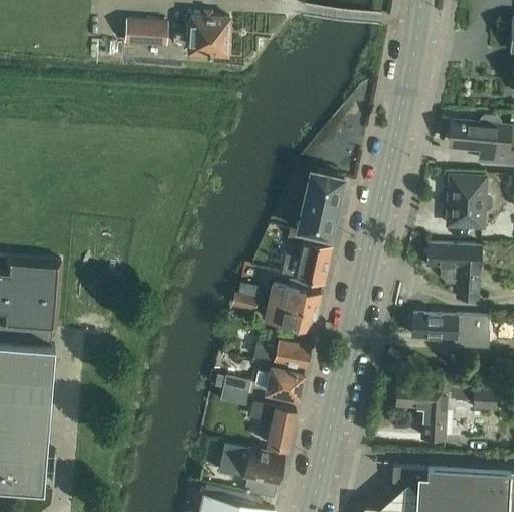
[(172,45),(189,46),(189,54),(229,56),(230,19),(190,17),(189,36),(173,35),(172,45)]
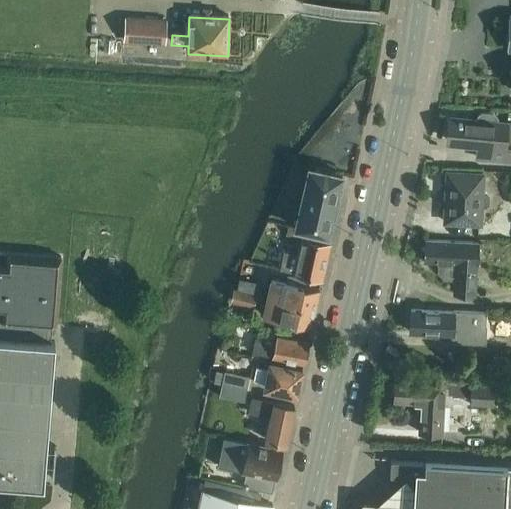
[(124,45),(165,47),(166,23),(126,21),(124,45)]
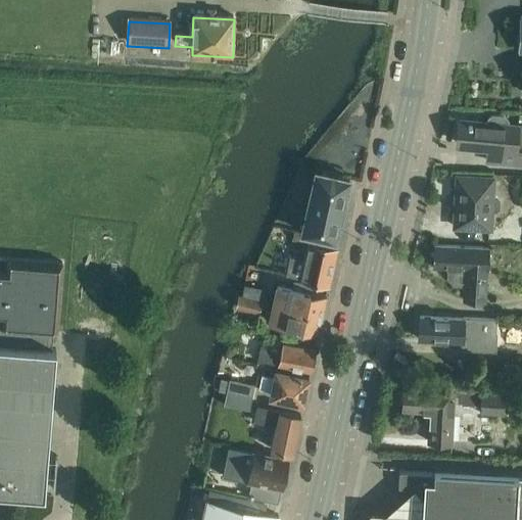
[(516,151),(517,128),(507,127),(507,123),(504,119),(492,119),(488,122),(488,126),(459,124),(457,148),(488,150),(486,164),(521,168),(521,152),(516,151)]
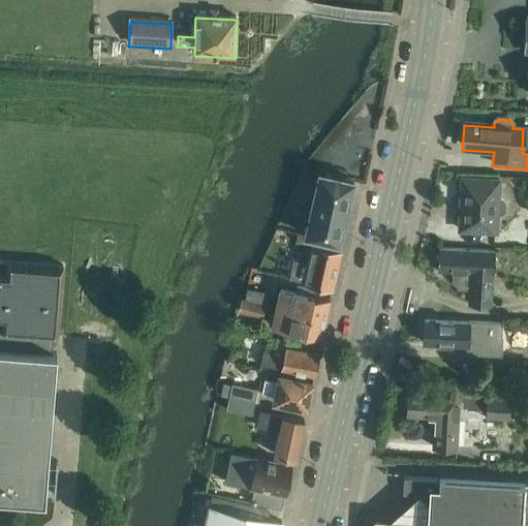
[(308,239),(340,246),(353,184),(319,177),(306,239),(308,239)]
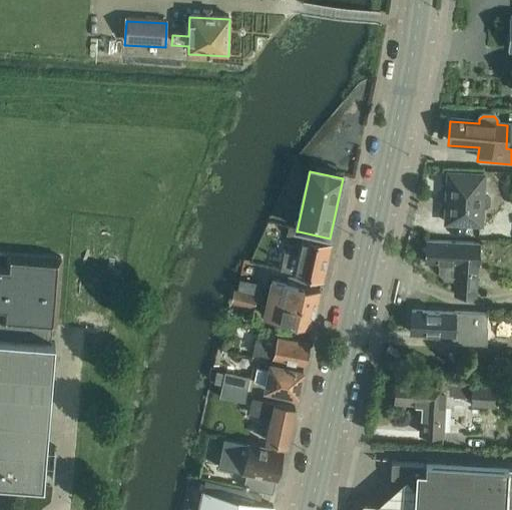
[(489,199),(486,196),(483,196),(484,177),(448,176),(446,226),(482,227),(483,209),(486,209),(488,206),(489,199)]
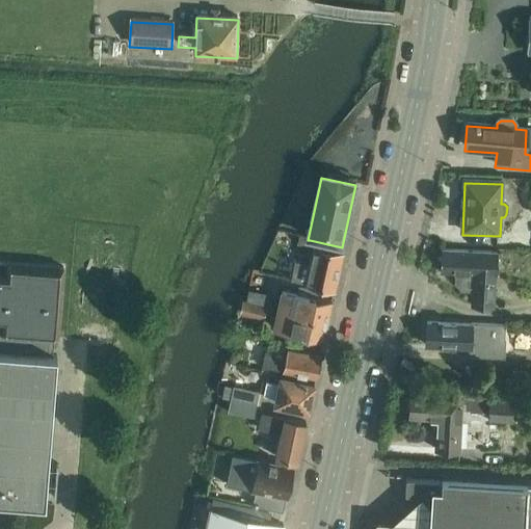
[(300,238),(298,248),(308,250),(310,240),(308,240),(300,238)]
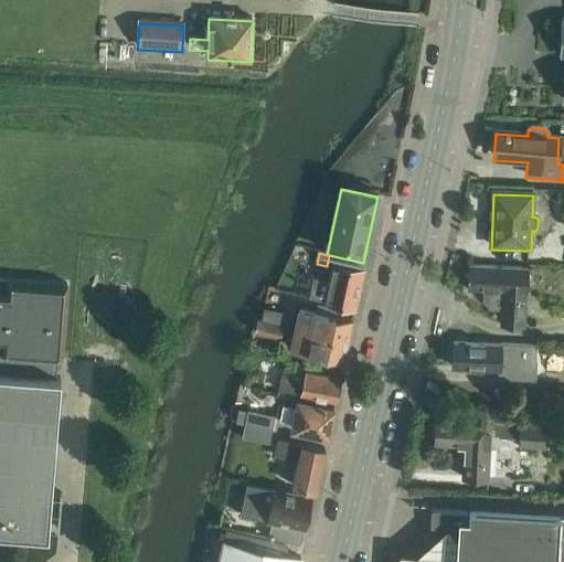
[(309,300),(325,304),(357,310),(364,273),(334,265),(330,284),(314,281),(309,300)]
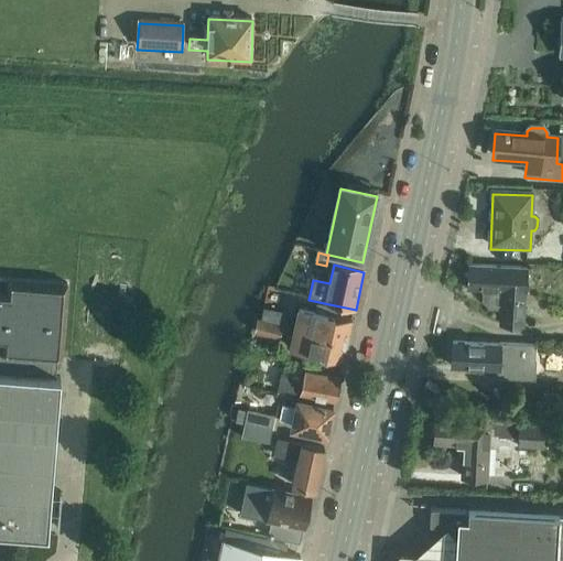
[(497,325),(501,325),(500,327),(526,328),(528,276),(528,270),(468,267),(466,291),(484,292),(483,302),(489,309),(498,310),(497,325)]
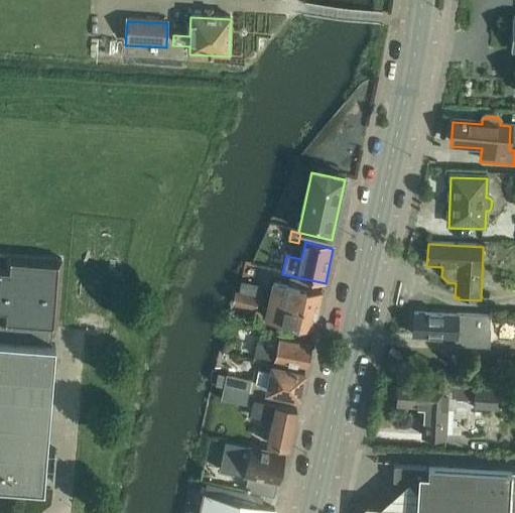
[(0,325),(52,330),(56,330),(61,261),(0,256),(0,325)]
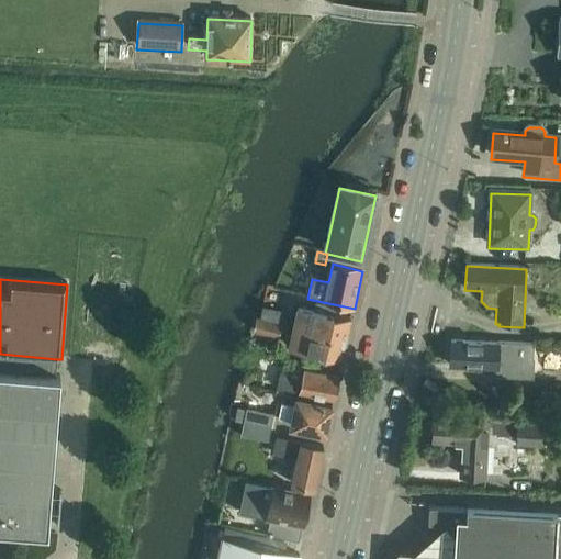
[(299,309),(293,330),(347,341),(351,322),(333,317),(335,310),(317,305),(315,313),(299,309)]
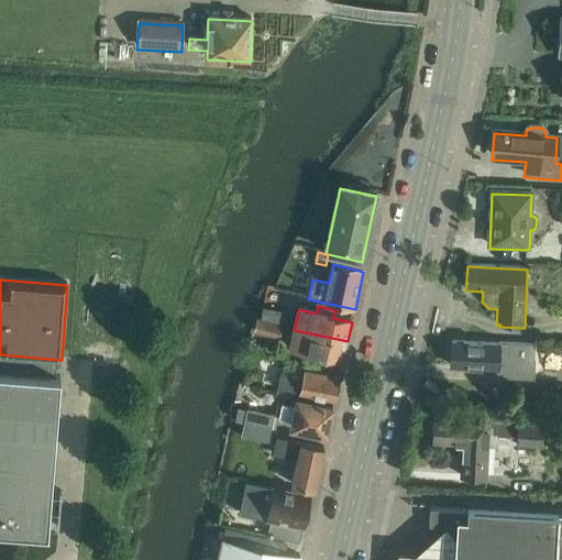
[(257,321),(255,336),(259,337),(264,338),(275,341),(281,342),(284,328),(285,327),(287,317),(273,314),(271,313),(270,313),(268,311),(266,322),(257,321)]
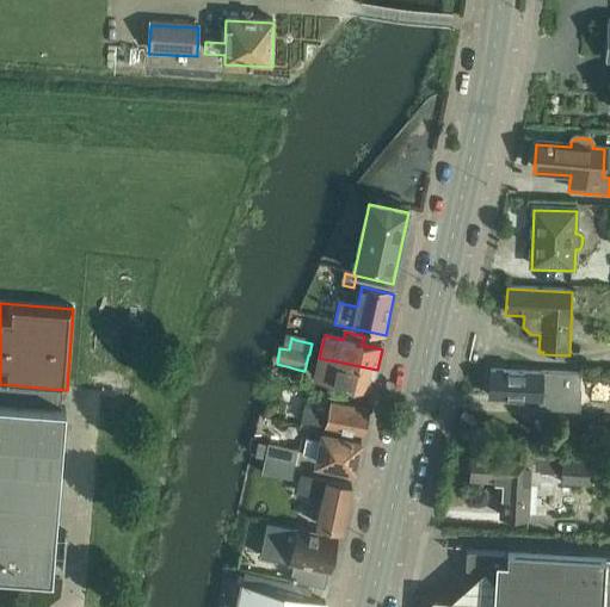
[(331,392),(347,396),(350,397),(352,386),(373,391),(377,370),(319,358),(315,378),(333,383),(331,392)]
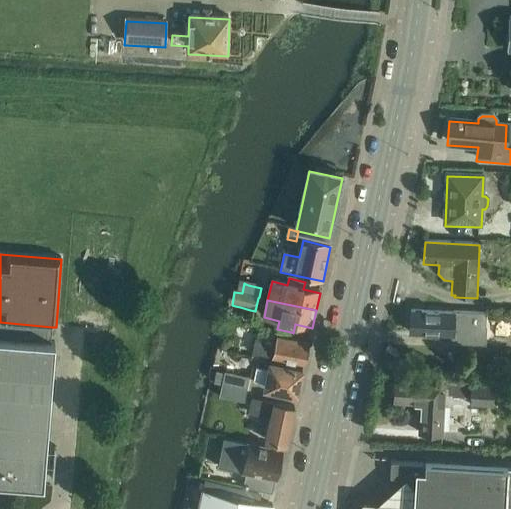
[(451,337),(451,345),(486,347),(487,329),(486,329),(487,315),(453,313),(453,316),(411,313),(410,335),(451,337)]
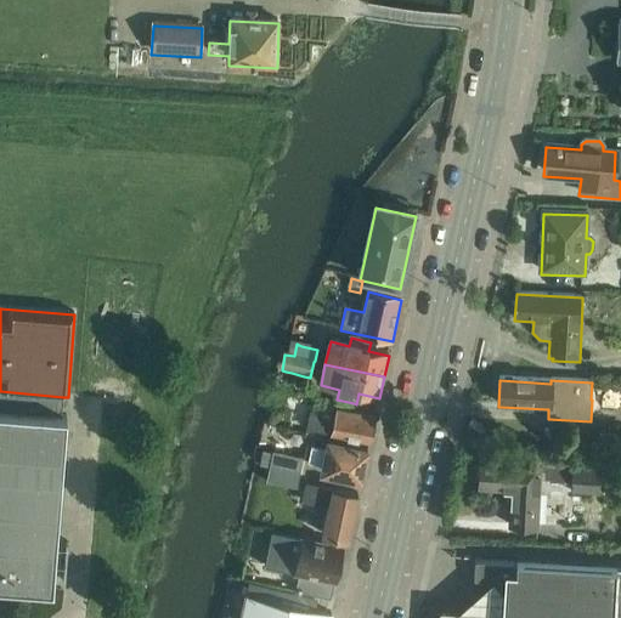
[(0,588),(55,593),(68,418),(62,418),(63,397),(0,391),(0,588)]
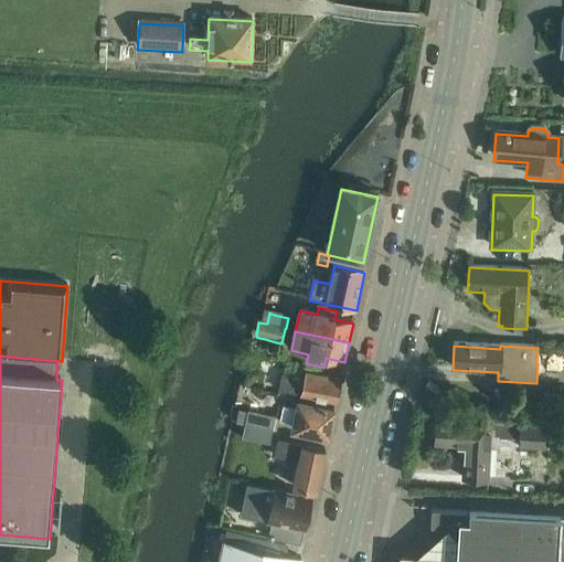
[(279,393),(296,396),(336,405),(340,381),(306,373),(304,383),(283,379),(279,393)]
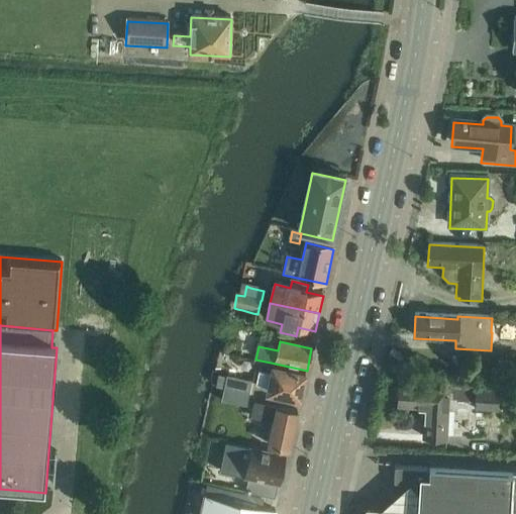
[(268,395),(300,402),(306,377),(273,370),(272,375),(259,372),(255,387),(269,390),(268,395)]
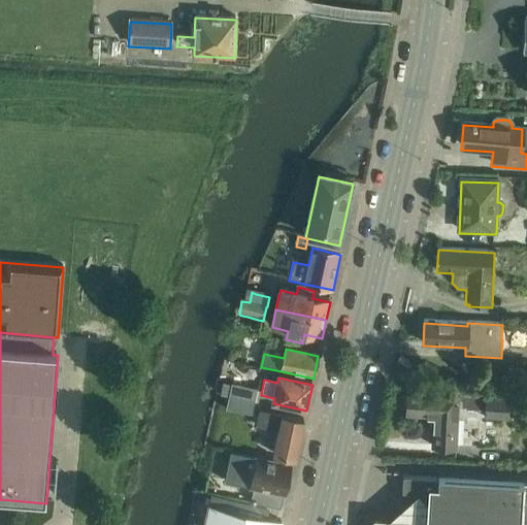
[(224,385),(221,397),(229,399),(229,397),(230,394),(231,389),(232,387),(224,385)]
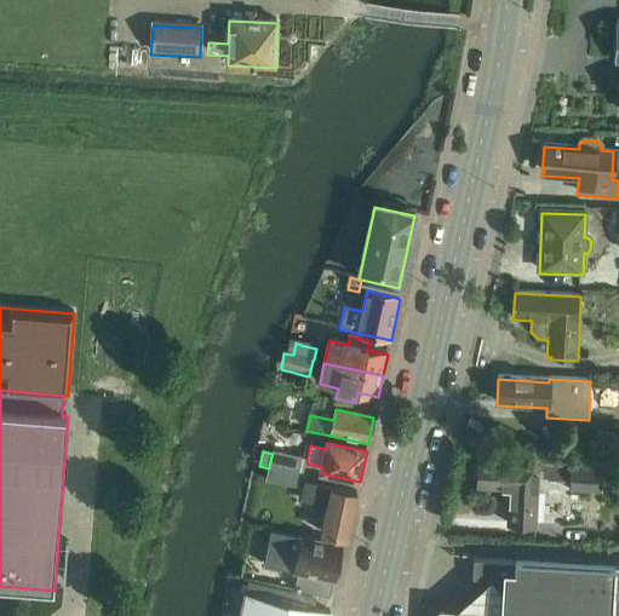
[(271,456),(269,466),(269,468),(299,476),(303,460),(273,453),(273,454),(271,456)]
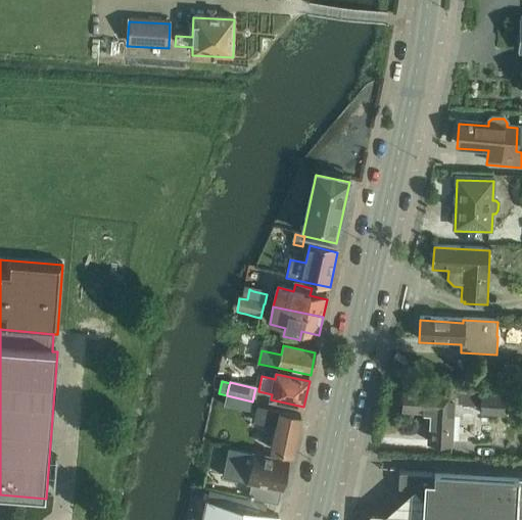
[(453,446),(455,406),(481,408),(480,417),(504,418),(505,394),(481,392),(456,391),(404,388),(402,415),(429,416),(427,444),(453,446)]
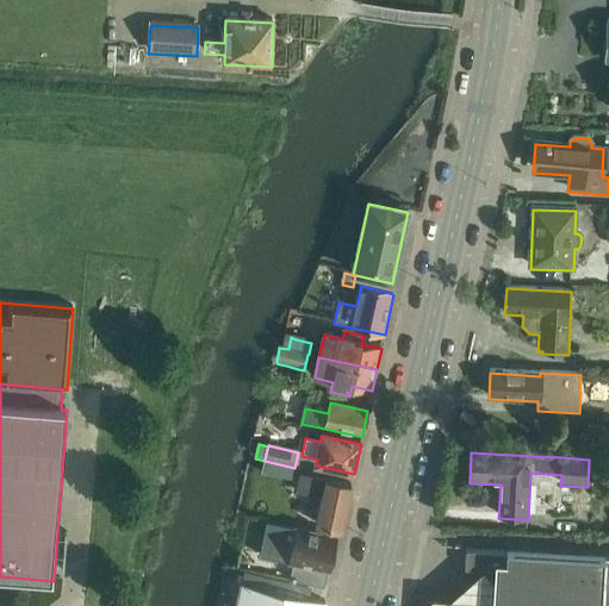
[(291,481),(294,468),(265,461),(261,475),(291,481)]
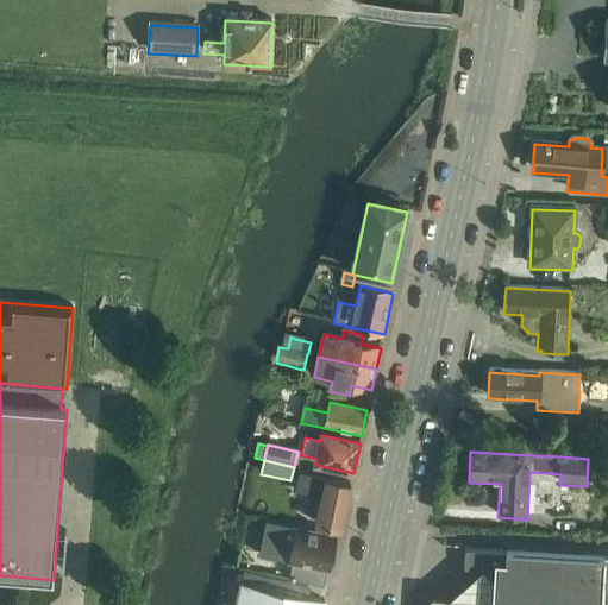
[(320,499),(314,525),(342,531),(352,487),(300,476),(295,495),(320,499)]
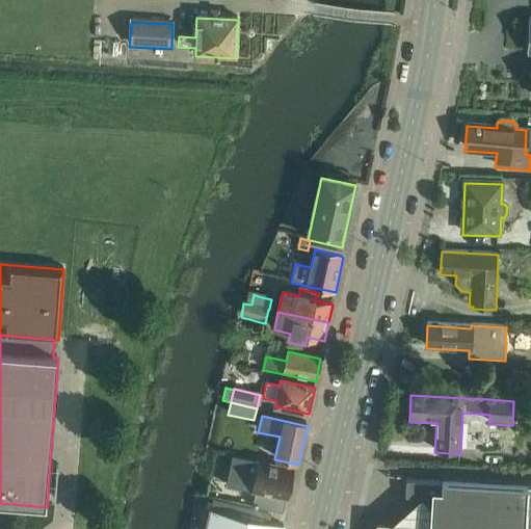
[(283,514),(289,486),(292,480),(291,474),(292,471),(258,464),(233,458),(227,486),(256,494),(253,508),(283,514)]
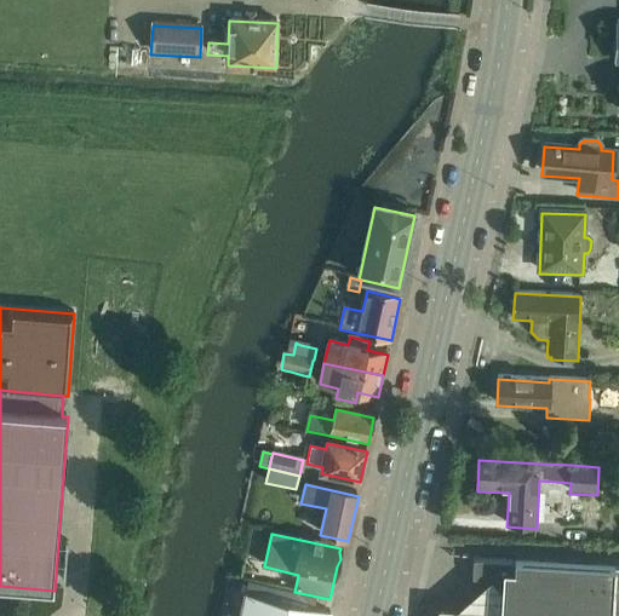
[(618,568),(615,568),(475,563),(474,581),(502,582),(502,596),(499,615),(618,615),(618,568)]
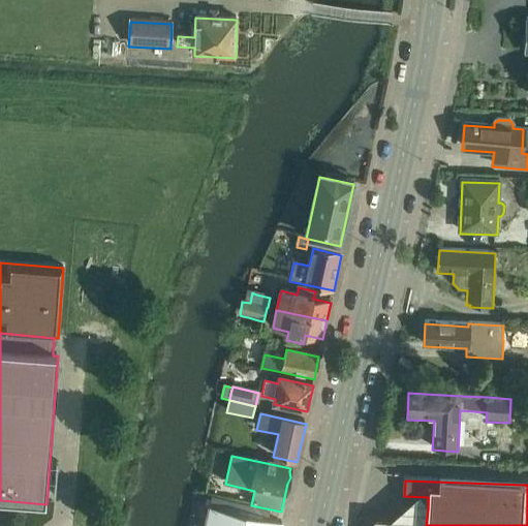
[(426,525),(428,508),(420,498),(400,516),(397,518),(390,524),(377,524),(373,524),(373,525),(426,525)]
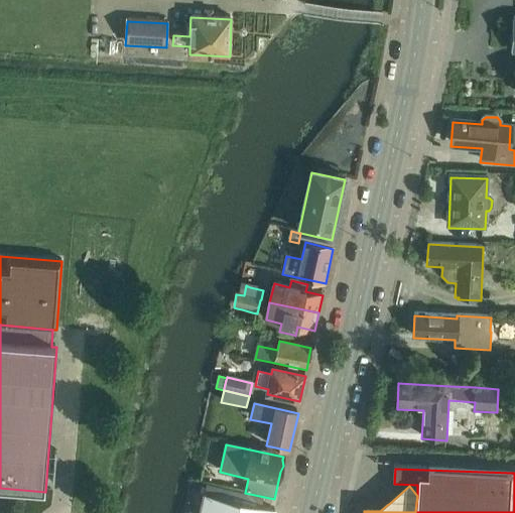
[(275,512),(275,511),(204,496),(200,512),(275,512)]
